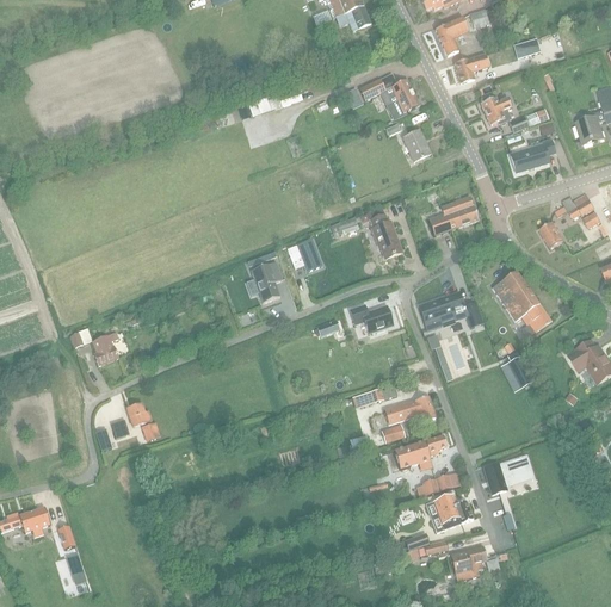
[(326,0),(333,17),(334,16),(338,26),(349,22),(352,30),(357,28),(358,28),(370,23),(360,0),(326,0)]
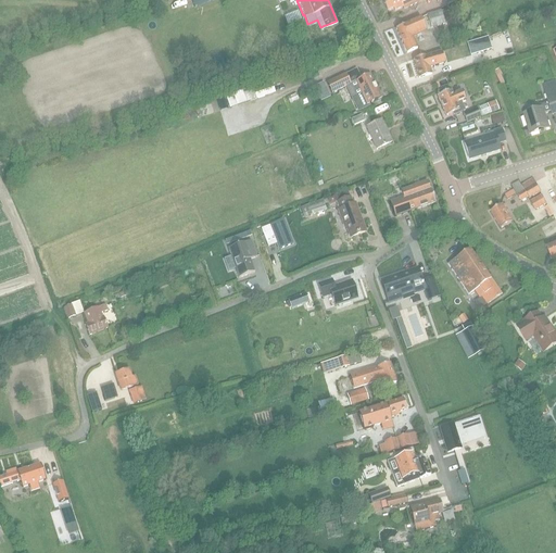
[(383,0),(387,9),(394,5),(395,9),(403,4),(402,2),(405,0),(407,4),(417,0),(383,0)]
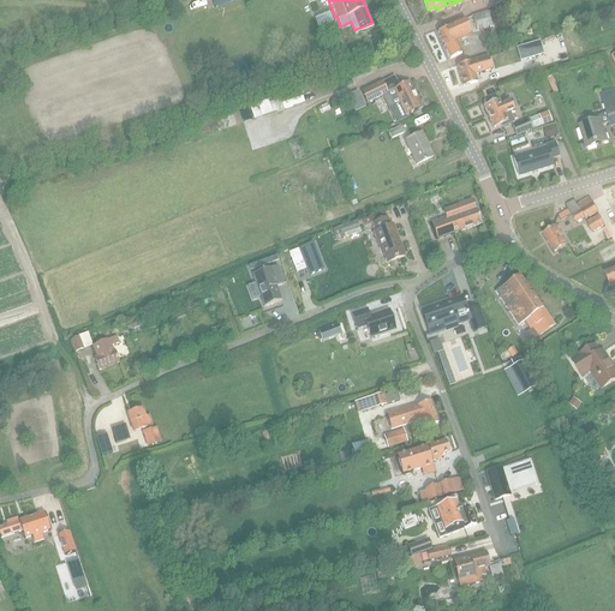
[(493,23),(491,22),(497,21),(494,7),(488,9),(488,7),(472,13),(477,28),(493,23)]
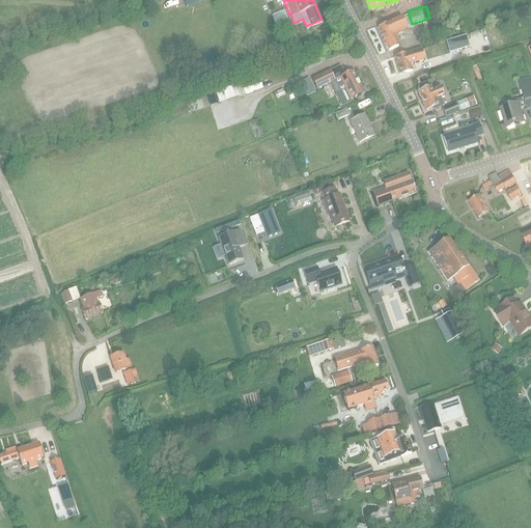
[(378,25),(389,49),(398,44),(393,31),(407,25),(401,15),(388,21),(388,20),(378,25)]
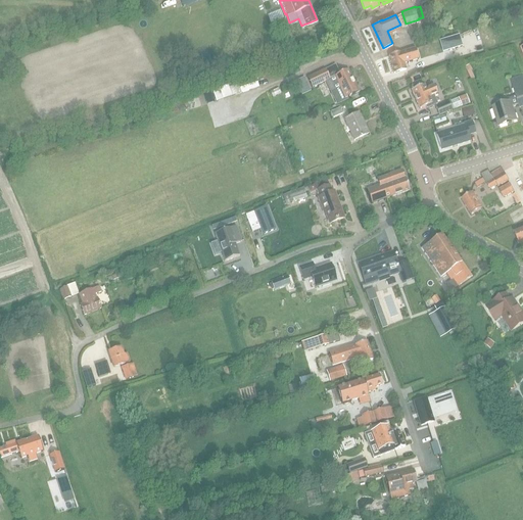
[(459,33),(445,37),(448,47),(462,43),(459,33)]
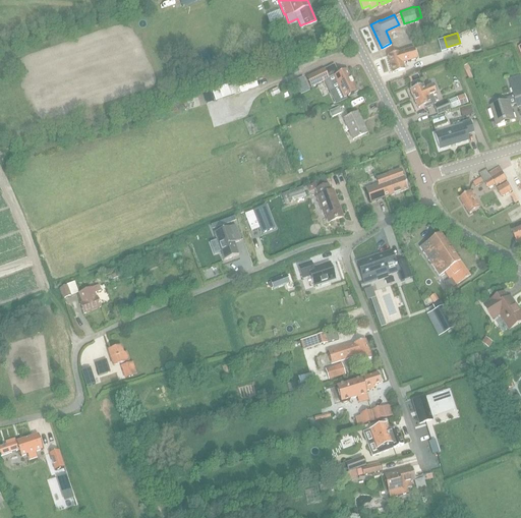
[(388,53),(388,54),(393,70),(404,67),(403,61),(416,57),(413,47),(413,46),(399,51),(399,50),(388,53)]
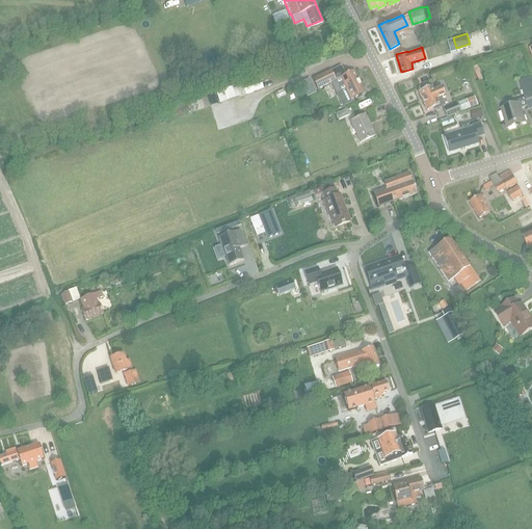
[(473,64),(475,69),(479,78),(482,77),(479,69),(480,69),(477,62),(473,64)]
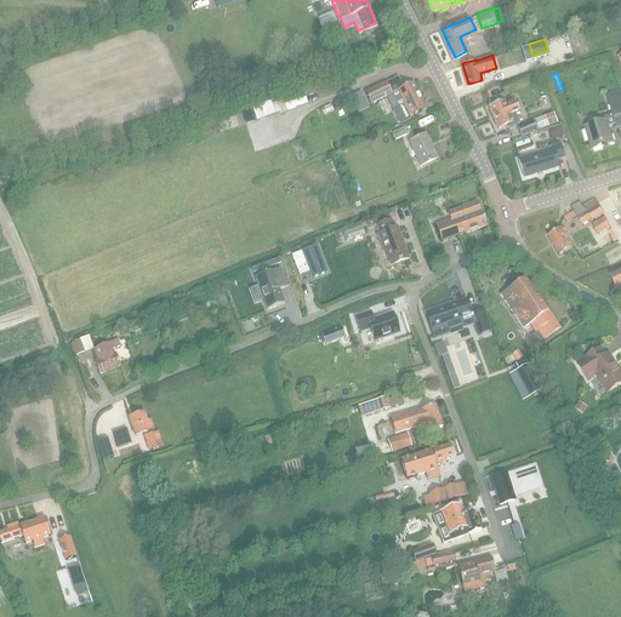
[(365,90),(370,102),(392,92),(386,80),(365,90)]
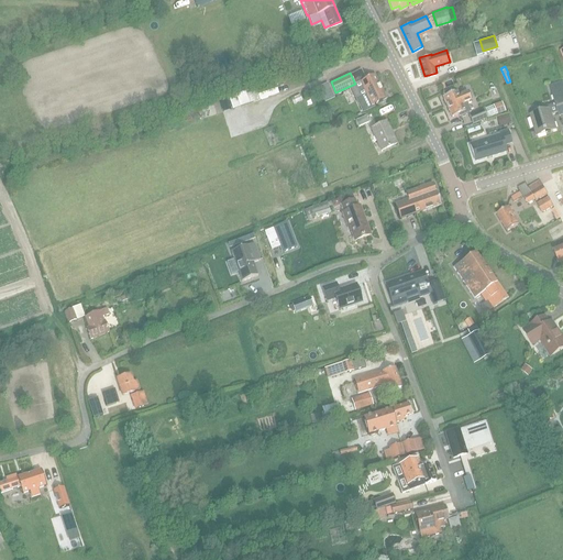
[(366,91),(355,97),(362,110),(374,105),(373,102),(386,96),(375,73),(360,79),(363,86),(364,88),(366,91)]
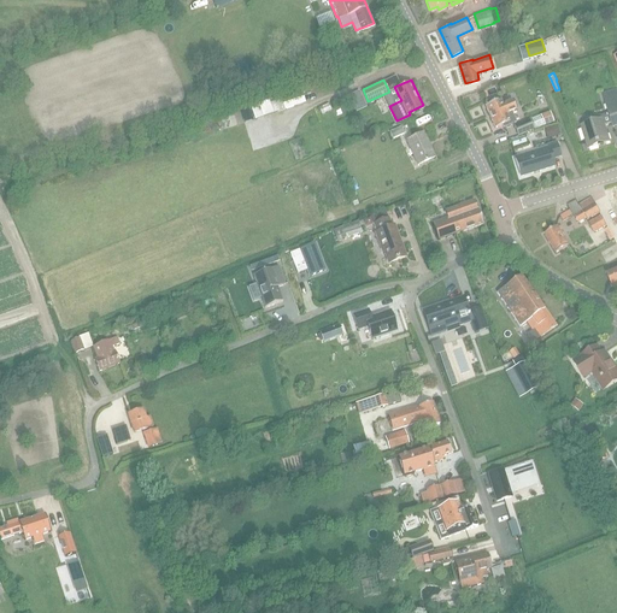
[(616,86),(603,90),(613,124),(616,123),(616,86)]
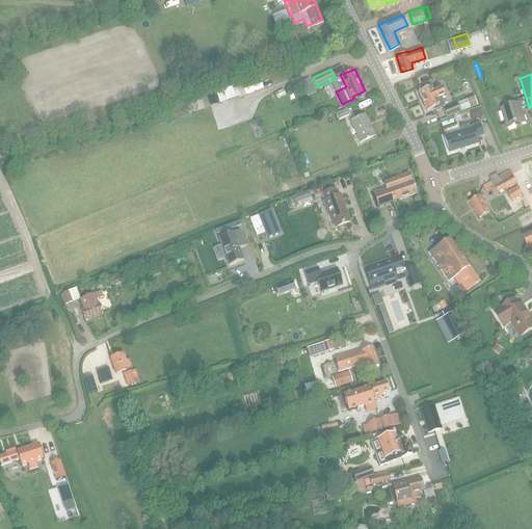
[(233,86),(236,96),(263,87),(260,78),(233,86)]
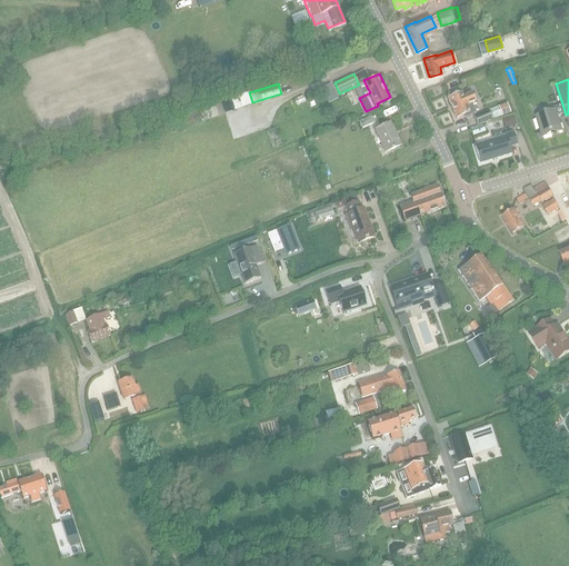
[(456,88),(447,91),(449,96),(448,96),(457,116),(463,113),(465,116),(476,110),(471,101),(476,99),(472,90),(463,93),(461,90),(457,92),(456,88)]
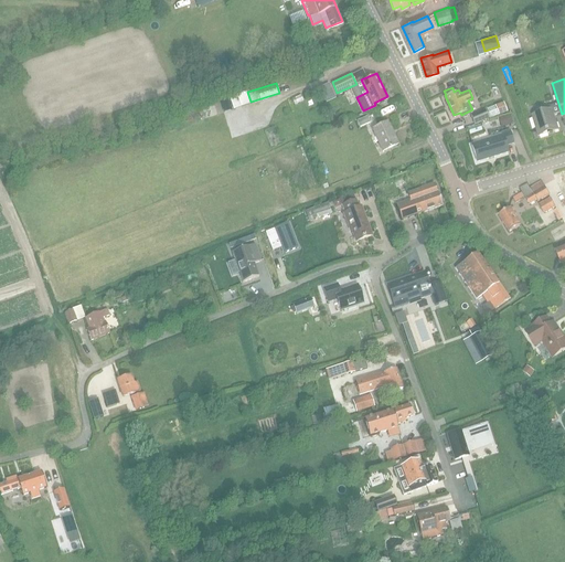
[(494,103),(499,113),(507,109),(503,99),(494,103)]
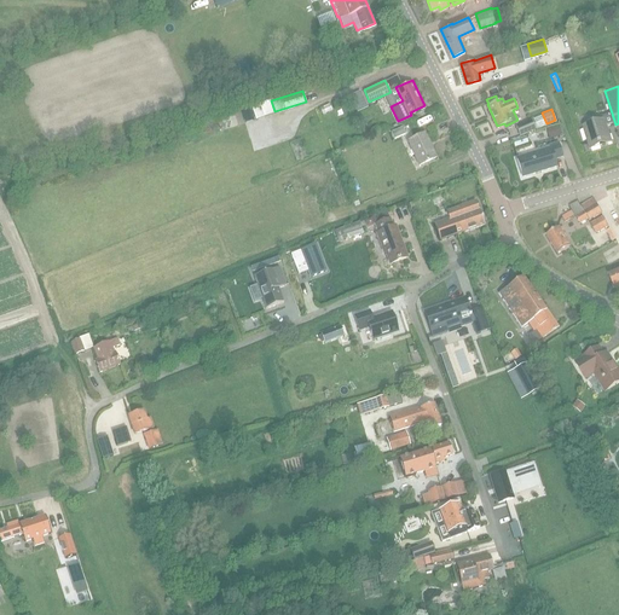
[(600,120),(583,125),(590,146),(612,139),(607,123),(614,121),(611,111),(603,112),(599,115),(600,120)]
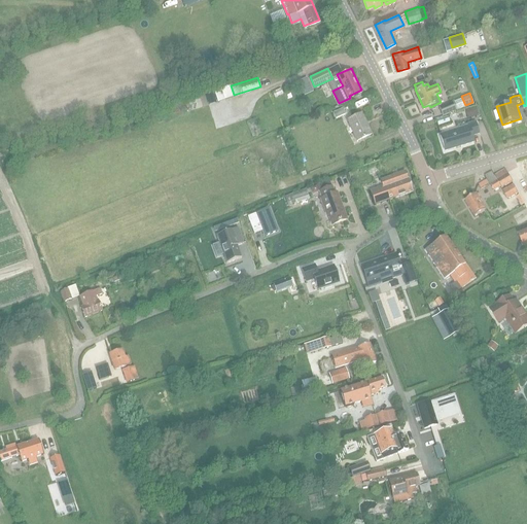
[(438,105),(443,113),(456,108),(453,99),(438,105)]
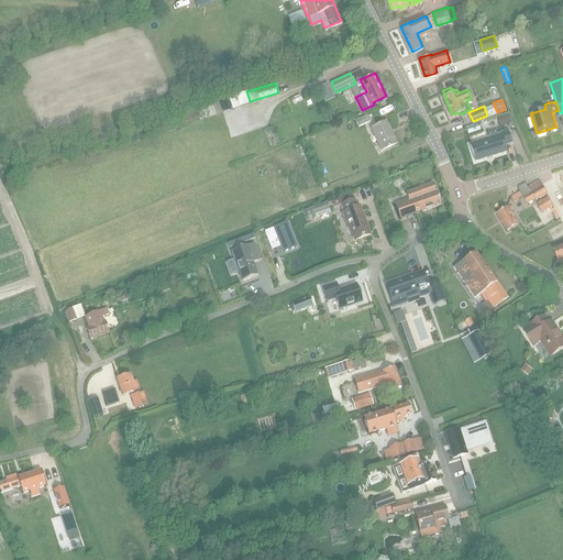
[(497,114),(499,123),(510,120),(508,111),(497,114)]
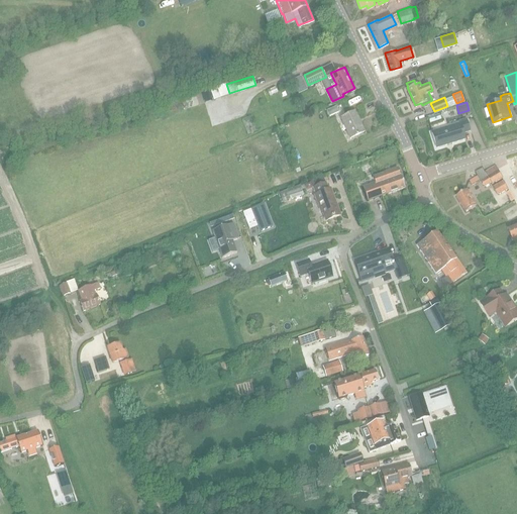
[(336,104),(327,108),(329,113),(338,109),(336,104)]
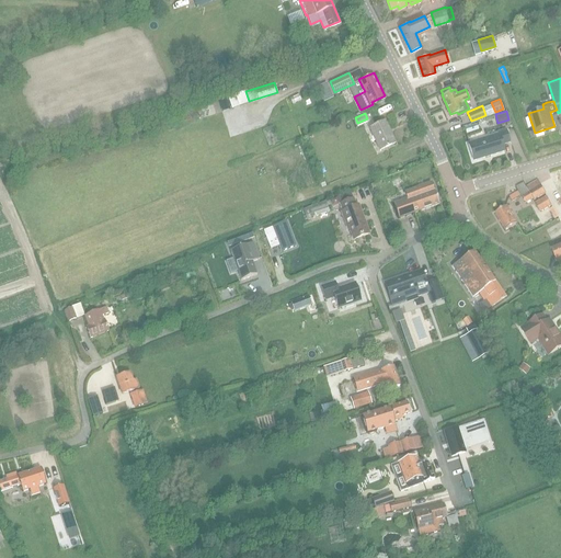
[(369,126),(380,147),(396,140),(385,118),(369,126)]
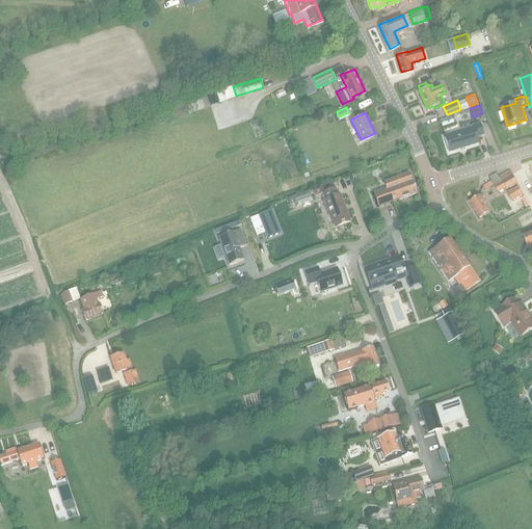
[(477,134),(483,132),(480,121),(472,123),(473,125),(445,134),(449,150),(479,140),(477,134)]
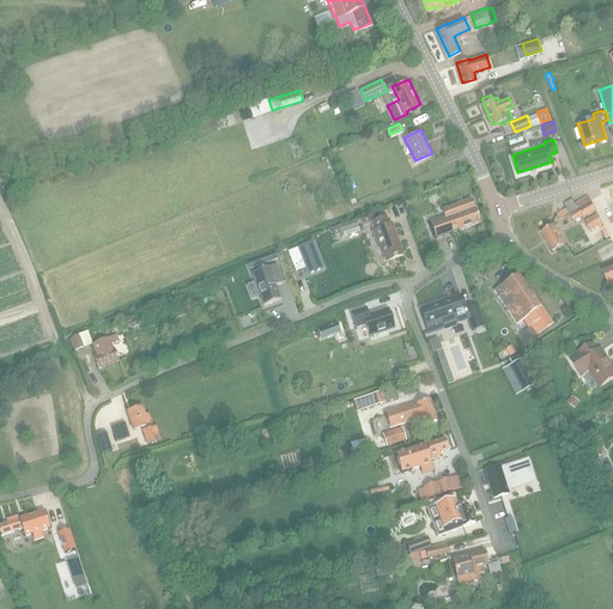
[(565,206),(556,211),(559,217),(569,212),(570,212),(575,218),(582,213),(583,215),(596,208),(587,193),(575,200),(572,196),(563,201),(565,206)]
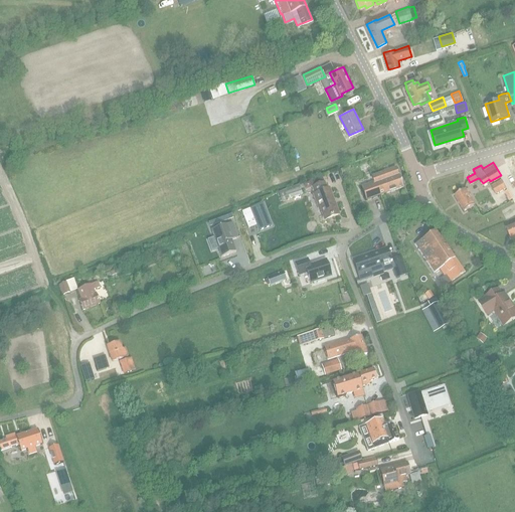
[(373,179),(360,184),(365,198),(403,185),(398,170),(396,164),(389,166),(385,168),(371,173),(373,179)]
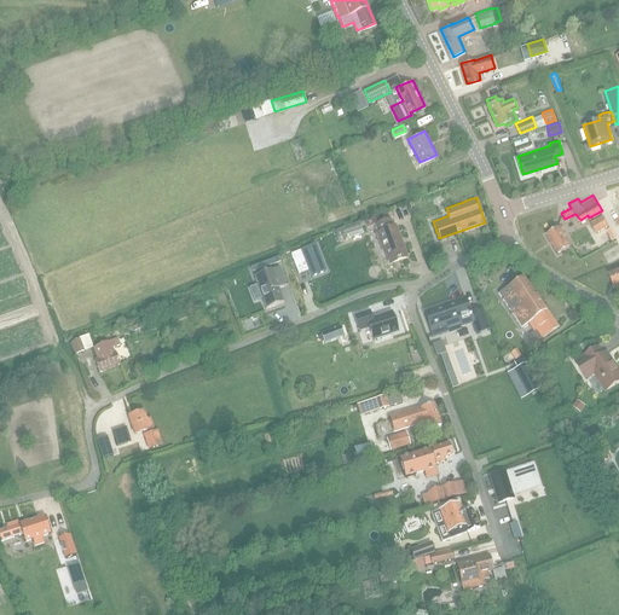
[(602,214),(591,220),(596,231),(608,224),(602,214)]
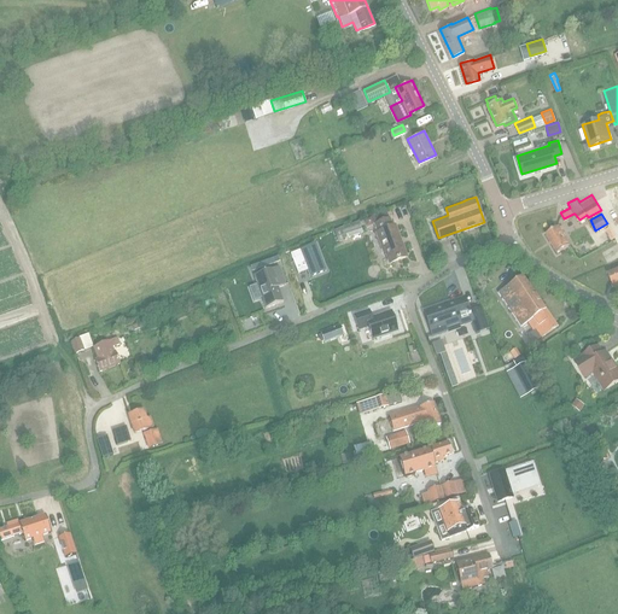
[(377,229),(384,251),(386,251),(389,261),(406,255),(394,223),(392,224),(390,216),(374,221),(378,229),(377,229)]
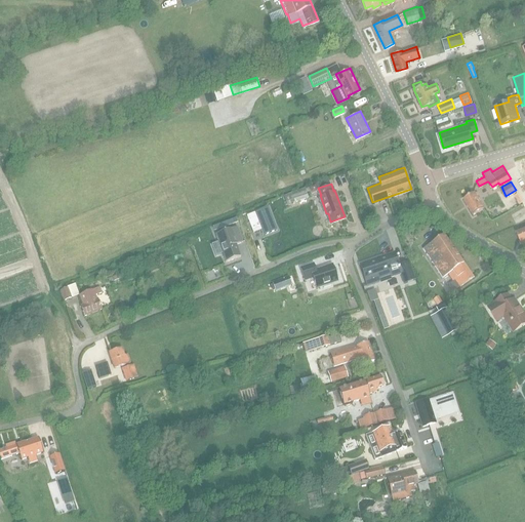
[(283,193),(287,202),(308,195),(305,185),(283,193)]
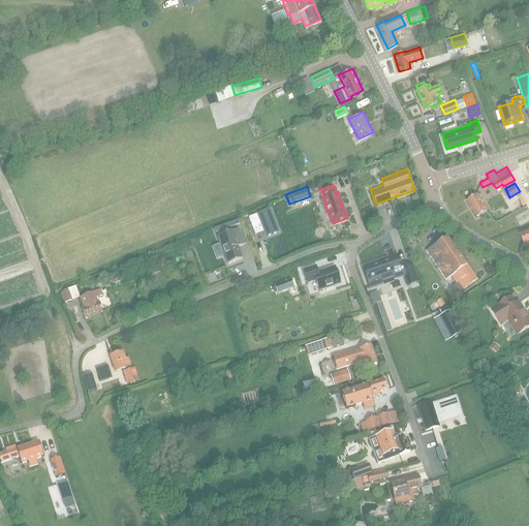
[(480,194),(483,193),(481,191),(479,192),(478,191),(467,198),(476,215),(489,208),(480,194)]
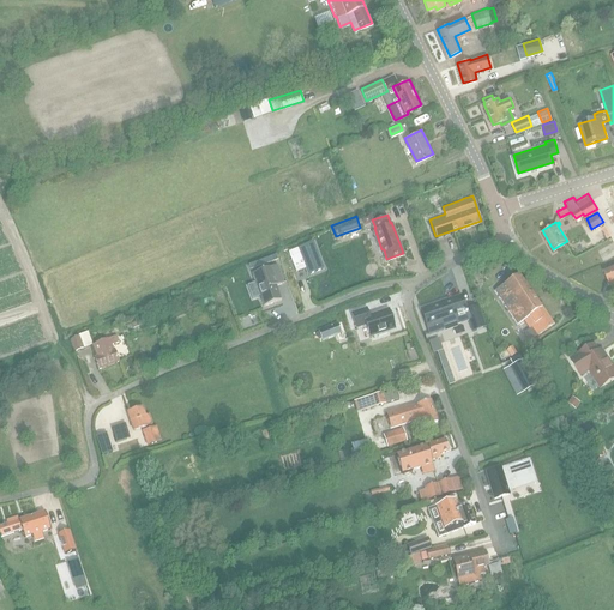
[(298,246),(289,249),(296,269),(305,265),(308,272),(324,266),(314,240),(298,246)]
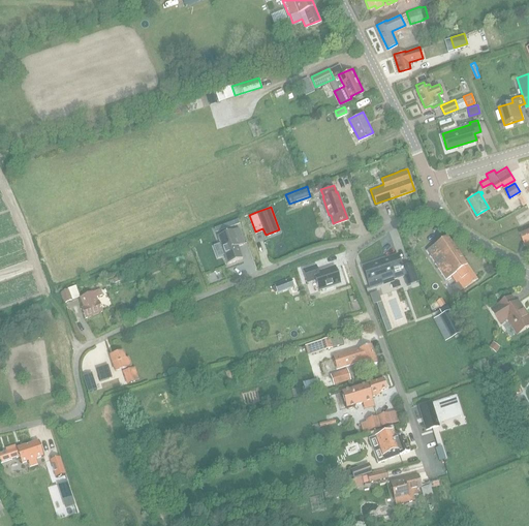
[(239,225),(217,234),(220,241),(224,253),(227,261),(242,256),(238,244),(244,241),(239,225)]
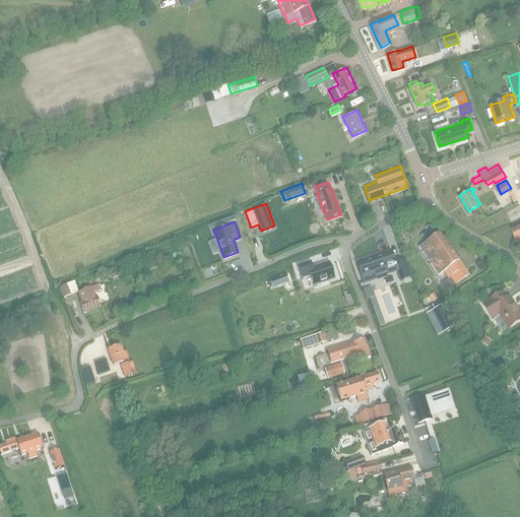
[(519,223),(511,228),(517,241),(519,239),(519,223)]
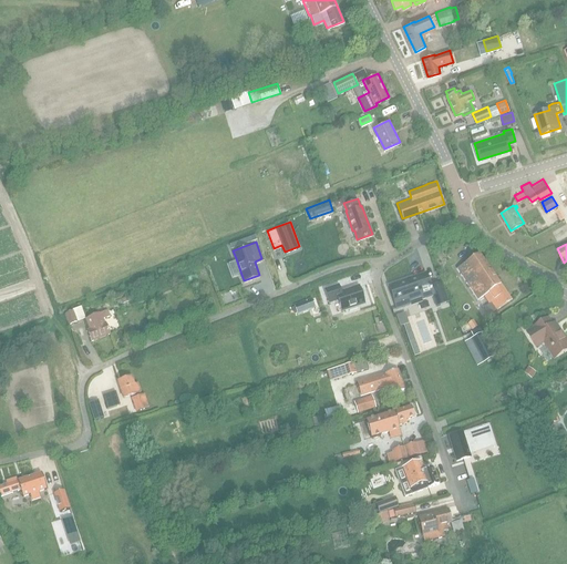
[(456,266),(478,298),(486,293),(496,307),(512,297),(480,250),(456,266)]
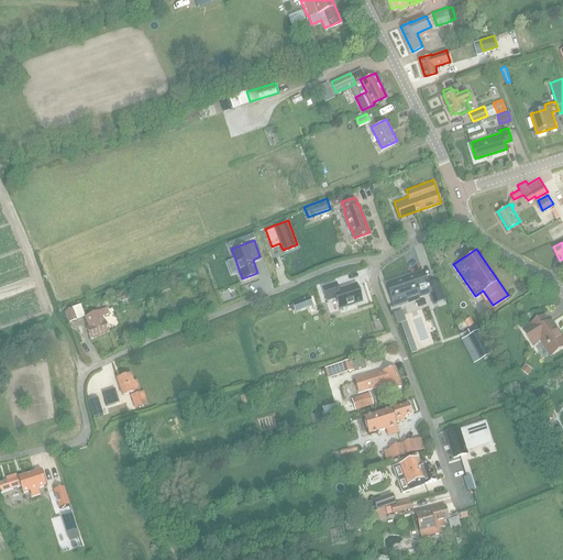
[(386,282),(394,304),(407,299),(406,296),(418,292),(419,295),(430,292),(433,302),(444,298),(438,278),(427,283),(422,268),(386,282)]
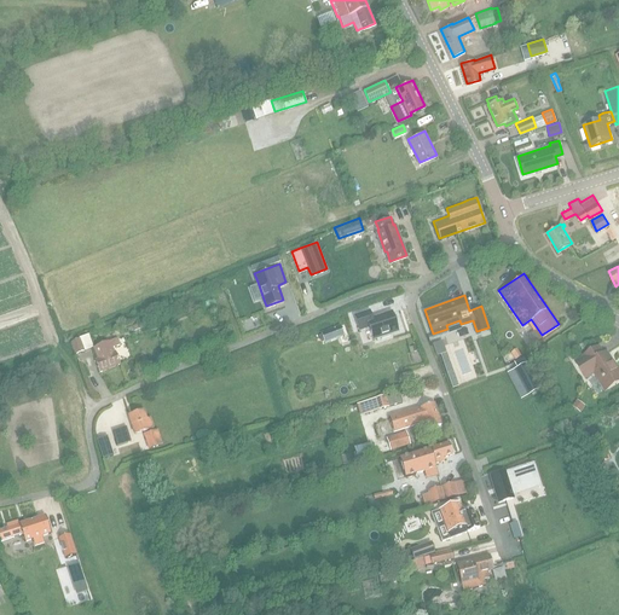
[(354,313),(359,328),(366,325),(368,328),(370,326),(374,336),(380,334),(381,336),(391,332),(389,330),(397,328),(391,309),(371,317),(369,308),(354,313)]
